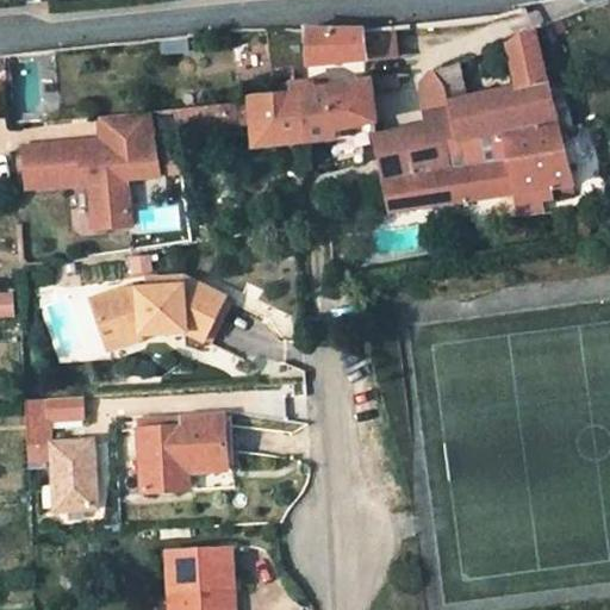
[(310,67),(368,60),(397,56),(393,26),(342,31),(305,30),(306,33),(310,67)]
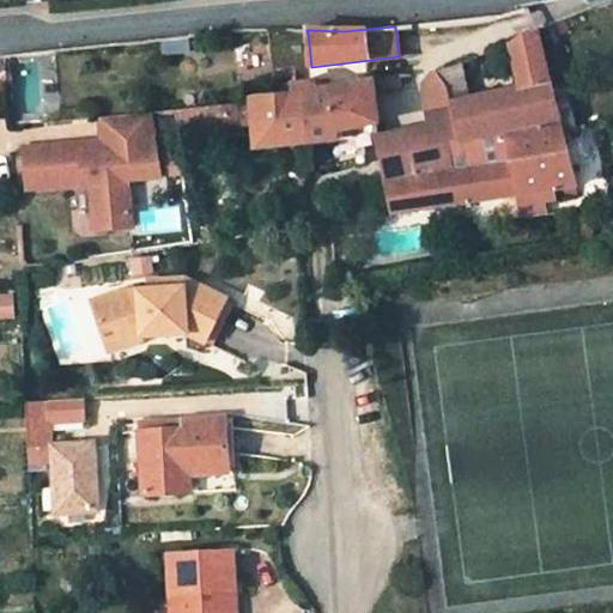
[(511,43),(521,87),(469,99),(462,62),(438,72),(455,145),(507,134),(560,121),(552,90),(538,30),(511,43)]
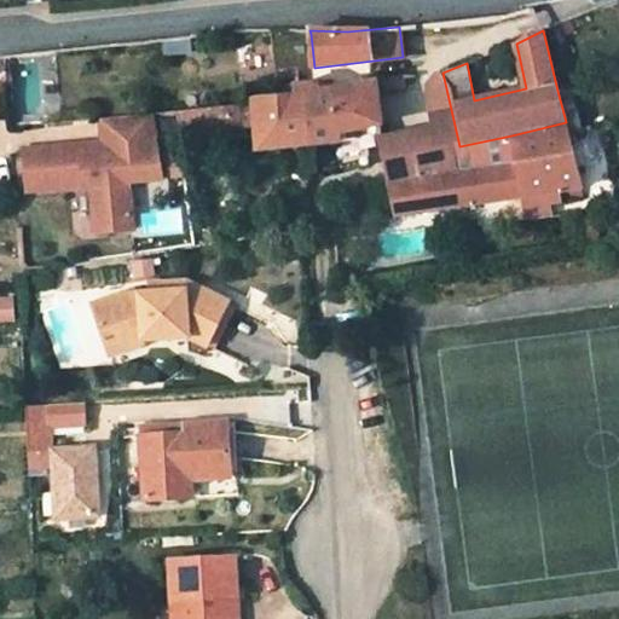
[(314,68),(311,34),(279,38),(275,45),(276,65),(283,70),(294,69),(314,68)]
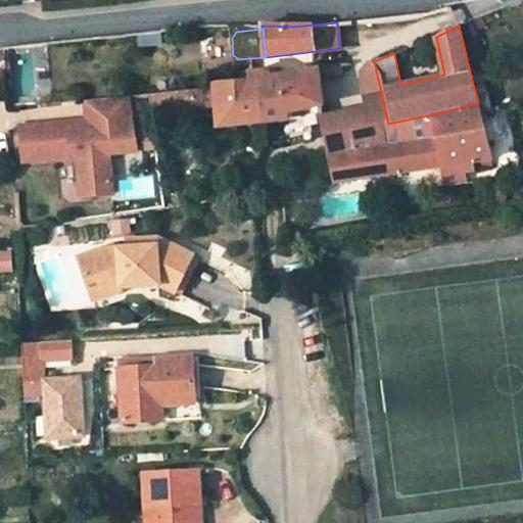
[(367,107),(321,116),(325,135),(329,156),(333,182),(440,165),(442,165),(432,114),(388,124),(374,61),(372,62),(364,70),(365,94),(367,107)]
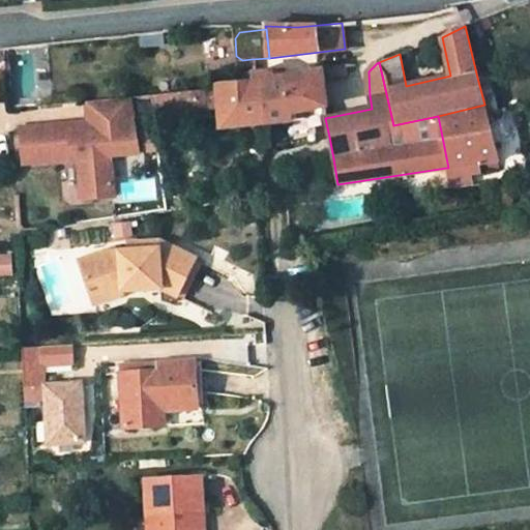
[(254,84),(218,89),(205,90),(168,94),(169,112),(221,108),(223,127),(268,123),(265,87),(270,87),(272,80),(272,76),(265,71),(253,72),(254,84)]
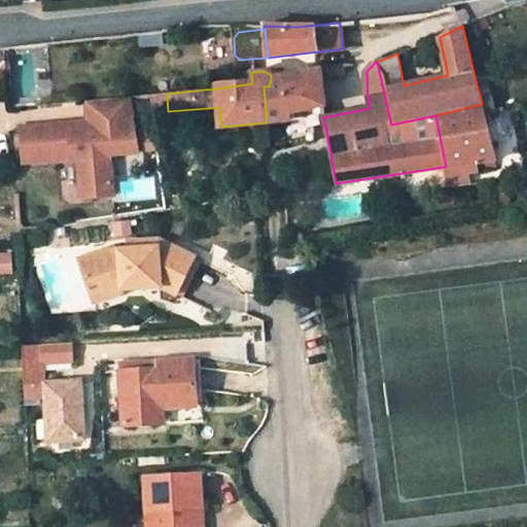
[(320,73),(271,79),(269,86),(264,86),(267,123),(290,120),(322,110),(325,109),(320,73)]
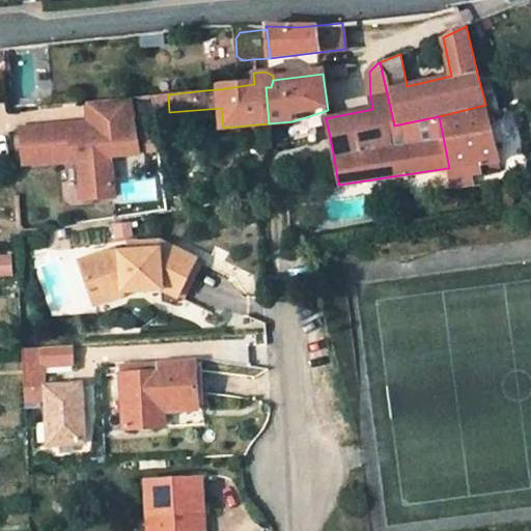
[(491,75),(478,78),(485,105),(487,114),(500,111),(491,75)]
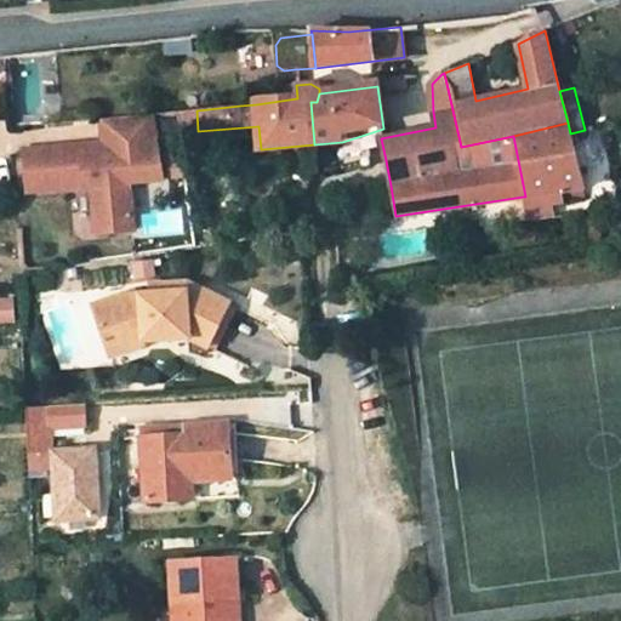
[(89,149),(89,144),(24,152),(28,192),(84,186),(91,193),(93,209),(102,216),(103,233),(132,229),(127,182),(161,178),(152,114),(101,120),(103,143),(103,148),(89,149)]
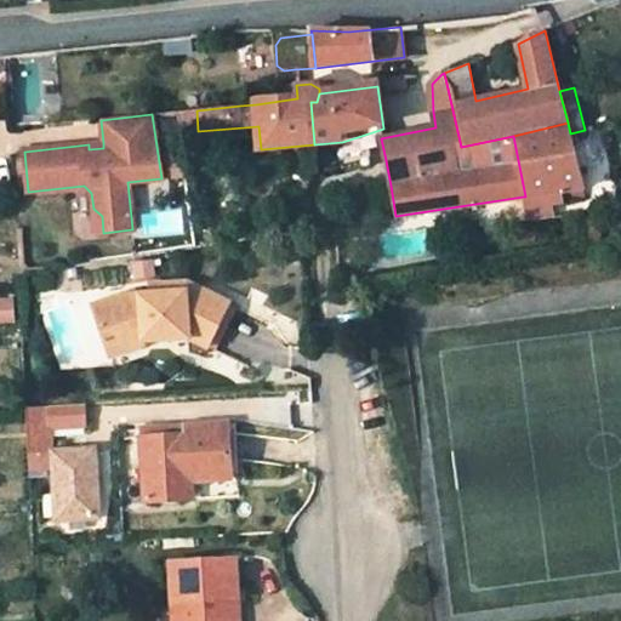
[(552,218),(551,205),(564,203),(562,192),(584,188),(570,134),(568,123),(513,136),(525,197),(523,197),(525,221),(552,218)]
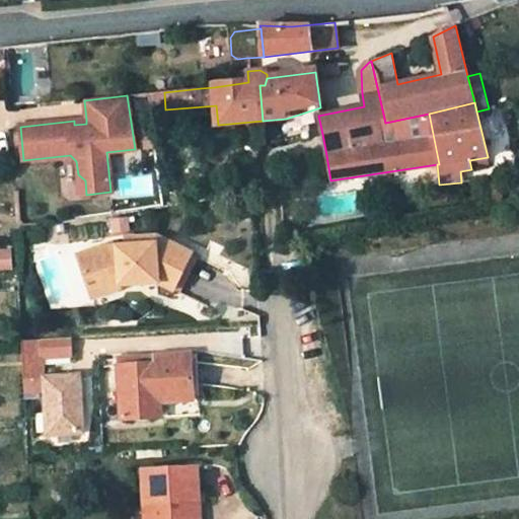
[(490,166),(488,157),(469,160),(471,169),(490,166)]
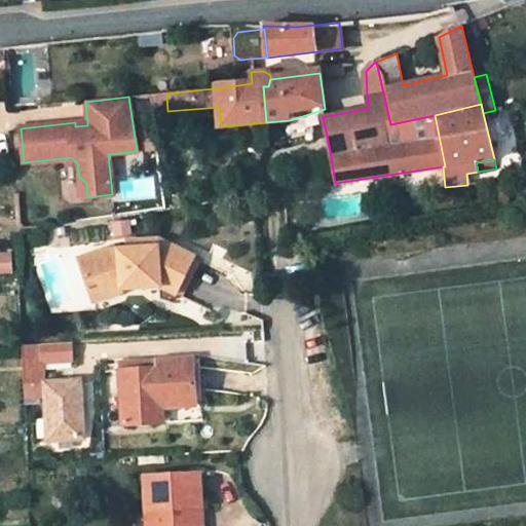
[(79,177),(81,198),(87,197),(86,183),(79,177)]
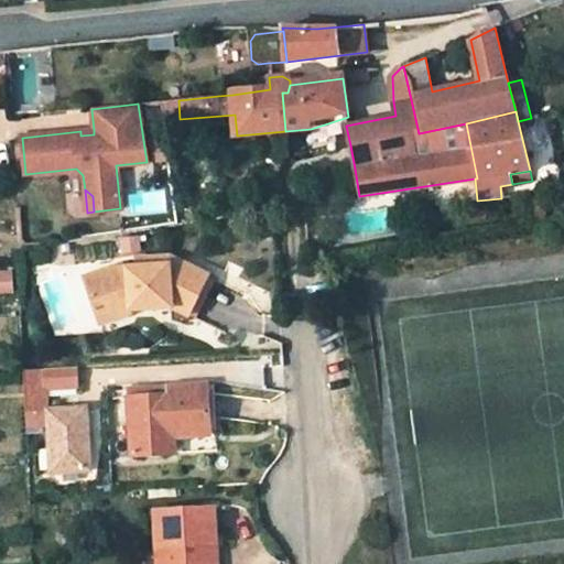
[(139,266),(186,262),(170,255),(139,257),(139,266)]
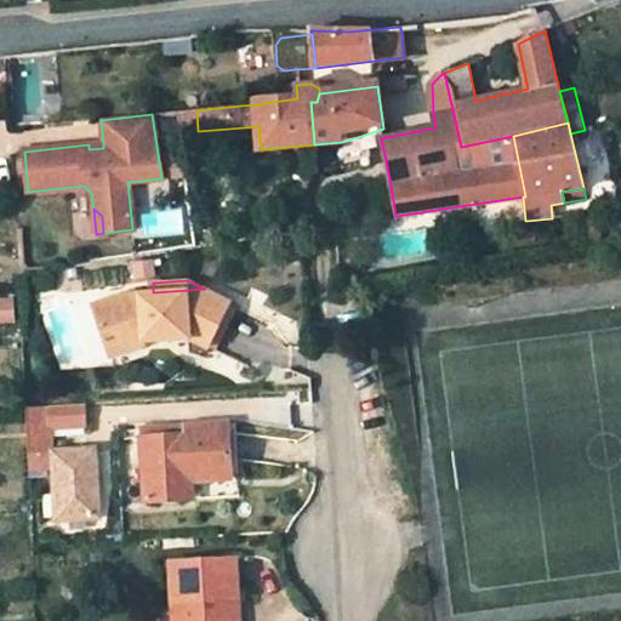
[(153,292),(127,295),(97,305),(108,341),(142,331),(144,343),(170,341),(169,330),(188,328),(188,339),(211,348),(232,301),(205,289),(153,292)]
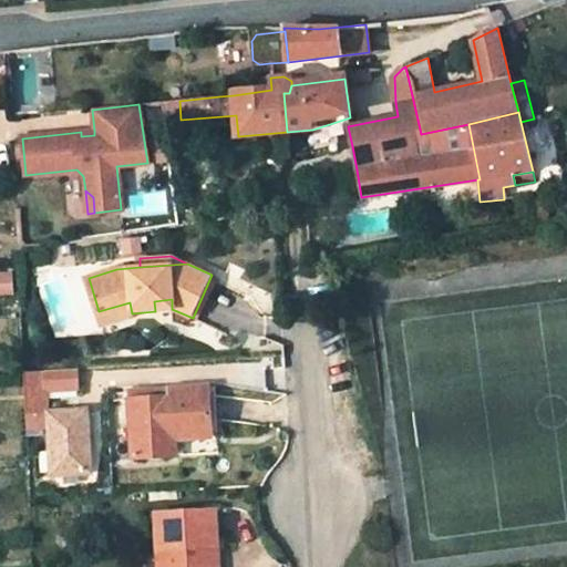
[(12,274),(0,274),(0,292),(13,292),(12,274)]
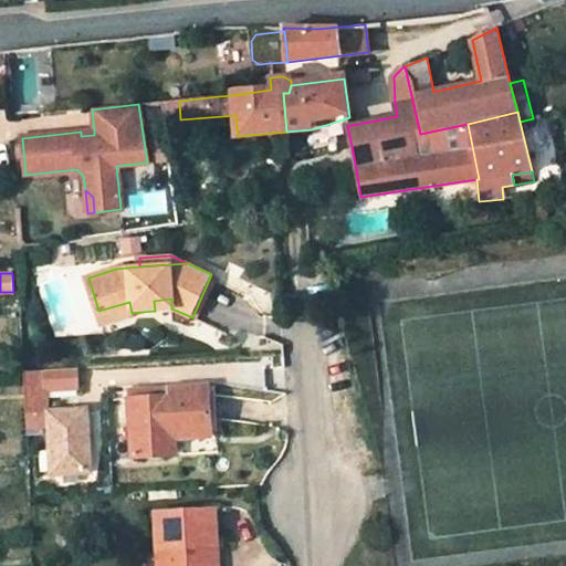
[(211,274),(192,317),(197,320),(217,278),(211,274)]
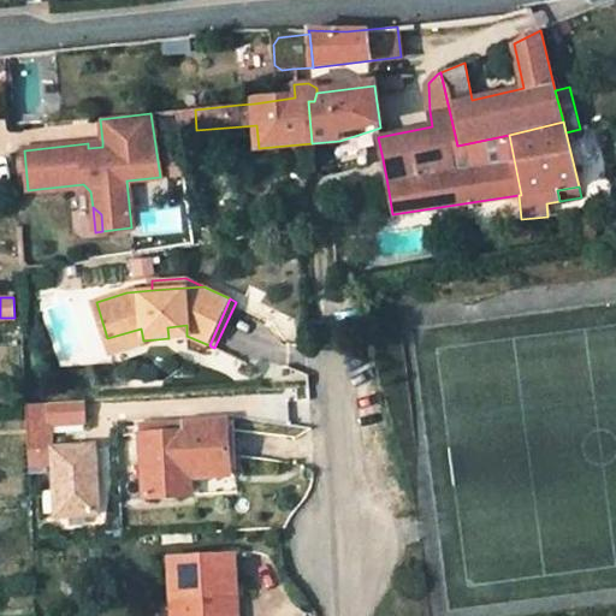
[(169,338),(187,336),(187,325),(167,327),(169,338)]
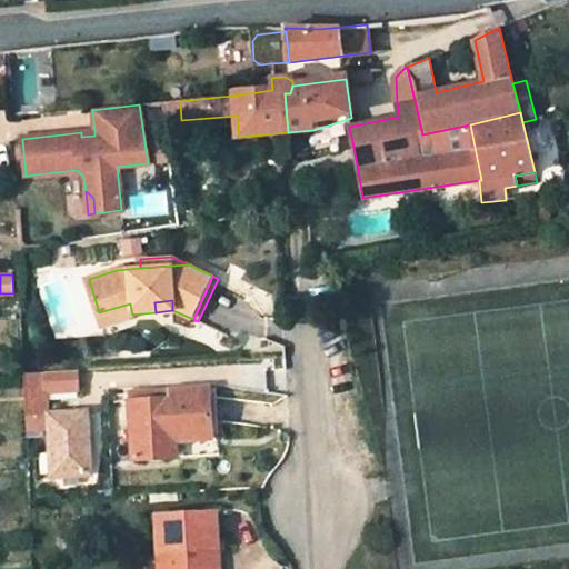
[(102,323),(132,315),(130,303),(99,312),(102,323)]
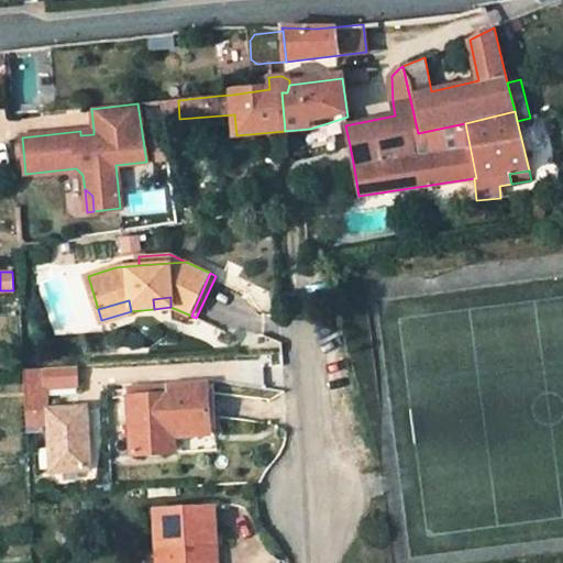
[(45,409),(44,371),(24,372),(25,409),(45,409)]
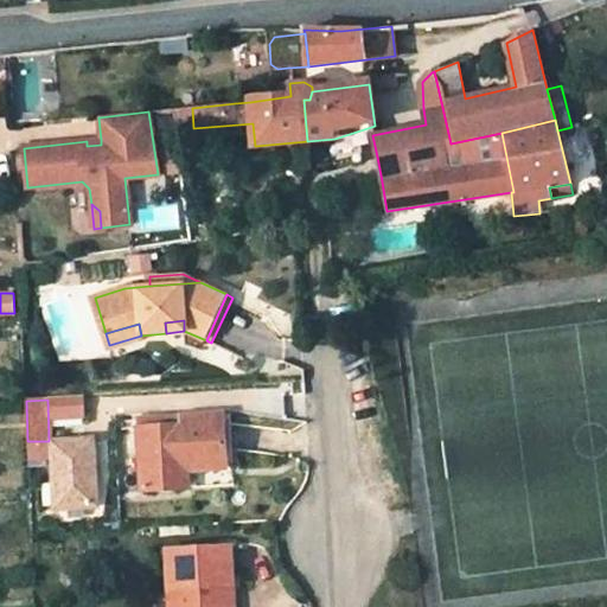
[(235,468),(232,415),(141,422),(146,492),(197,489),(196,471),(235,468)]
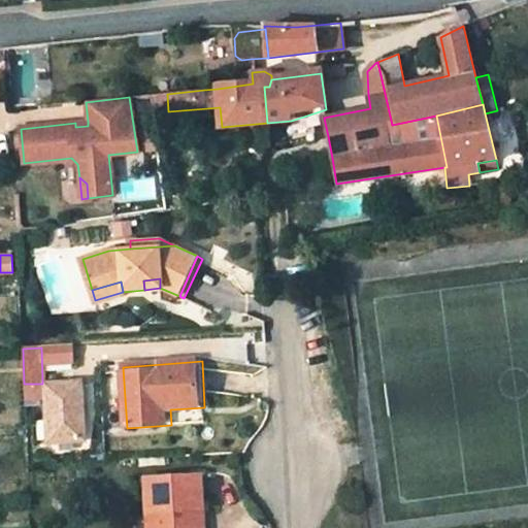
[(194,527),(194,512),(204,512),(202,477),(146,481),(149,527),(194,527)]
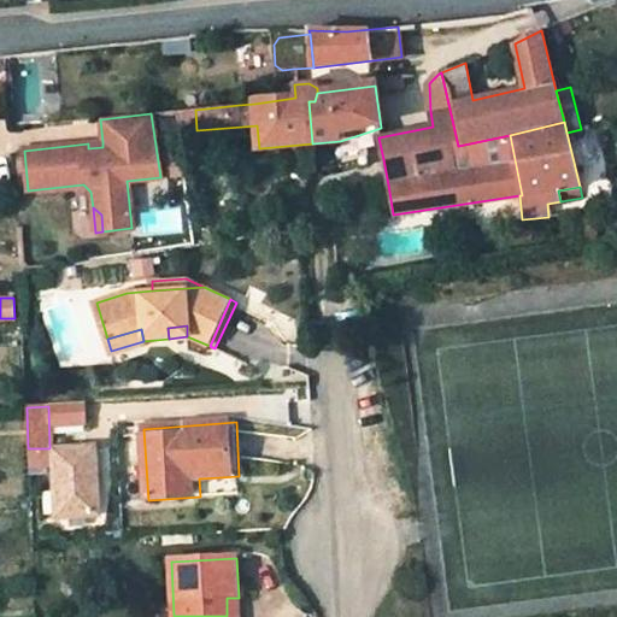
[(227,598),(227,616),(239,616),(239,598),(227,598)]
